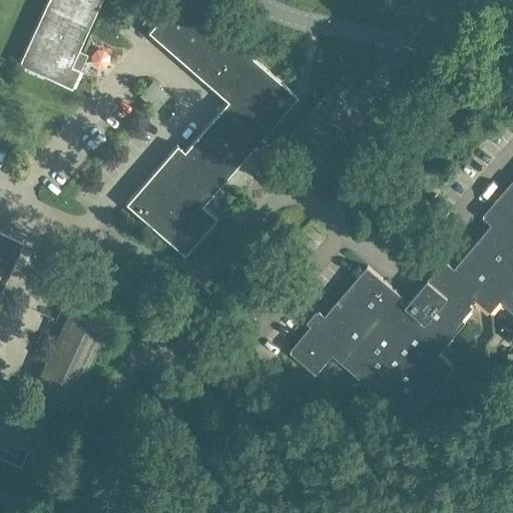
[(71,66),(79,50),(101,0),(47,0),(18,64),(71,88),(80,70),(71,66)]
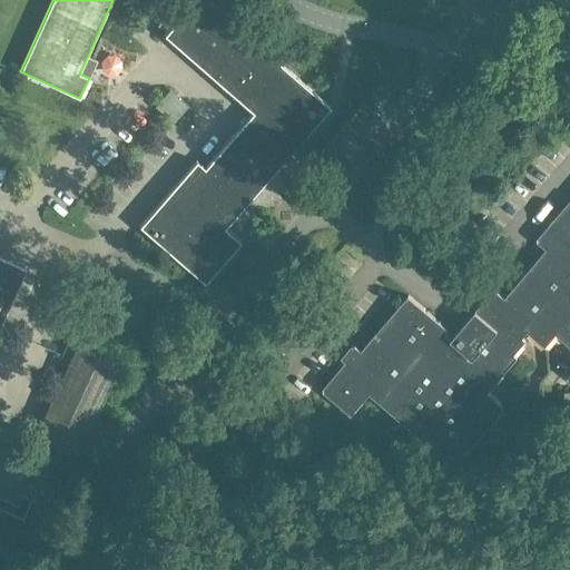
[(197,160),(139,227),(140,228),(188,269),(205,283),(241,242),(225,228),(326,111),(330,107),(207,0),(194,0),(190,6),(183,0),(179,0),(157,26),(166,33),(165,35),(164,35),(253,112),(205,168),(197,160)]
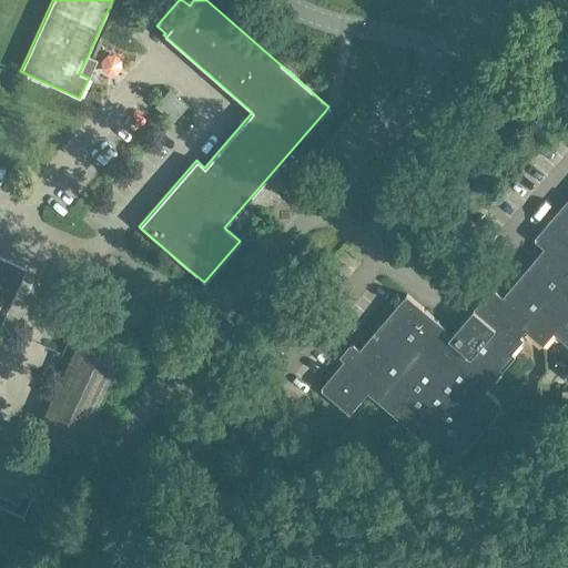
[(169,90),(154,107),(173,123),(188,107),(169,90)]
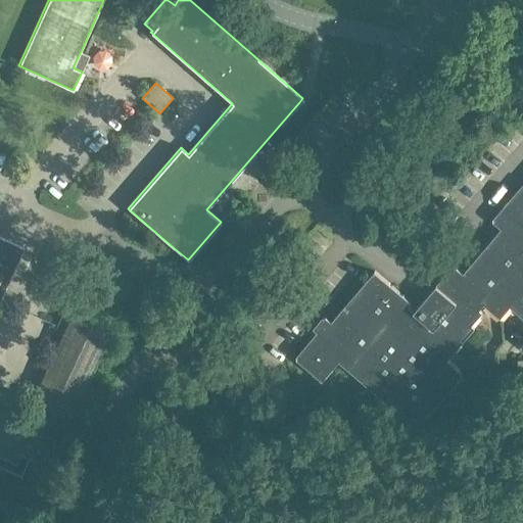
[(434,182),(423,195),(432,202),(443,190),(434,182)]
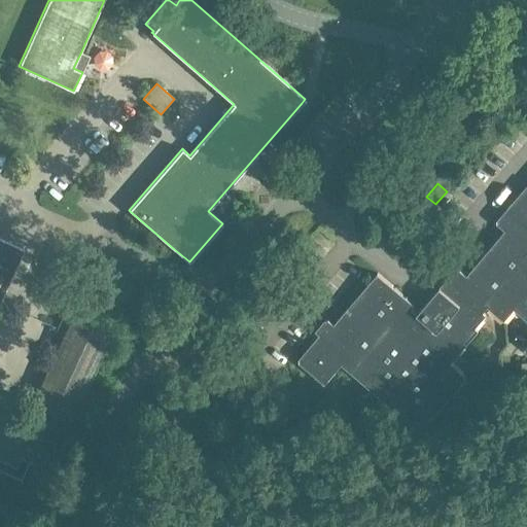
[(320,335),(300,358),(300,362),(325,383),(342,363),(419,429),(422,429),(465,379),(465,375),(451,362),(479,330),(475,327),(486,315),(483,312),(488,306),(503,320),(514,309),(526,319),(526,184),(497,220),(497,223),(505,230),(466,275),(459,269),(455,269),(440,287),(418,313),(412,309),(415,306),(378,273),(335,324),(328,319),(325,319),(316,330),(320,335)]
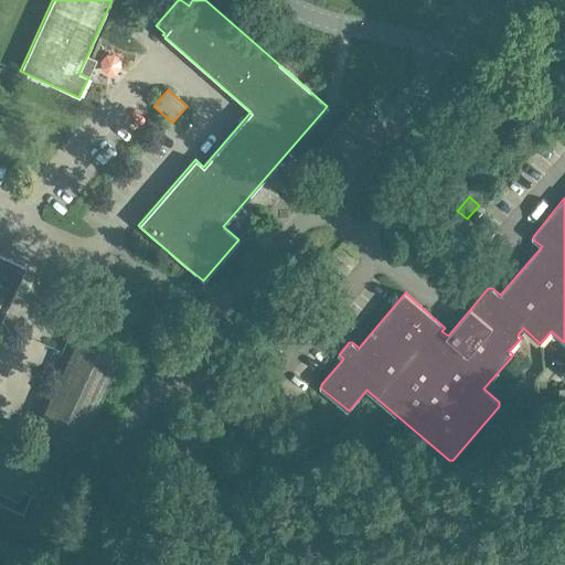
[(0,254),(0,321),(25,266),(0,254)]
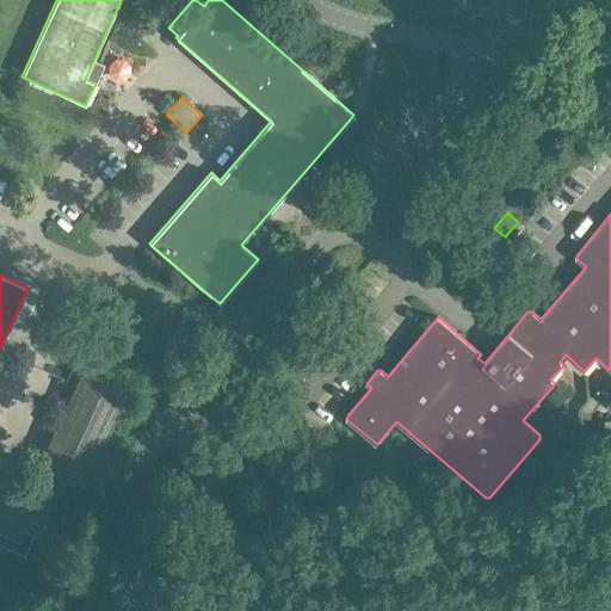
[(69,491),(79,494),(80,495),(128,387),(82,366),(34,474),(69,491)]
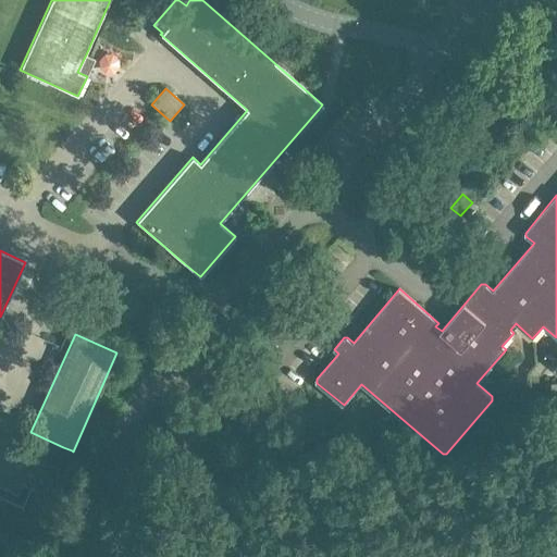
[(72,450),(63,447),(59,457),(67,460),(72,450)]
